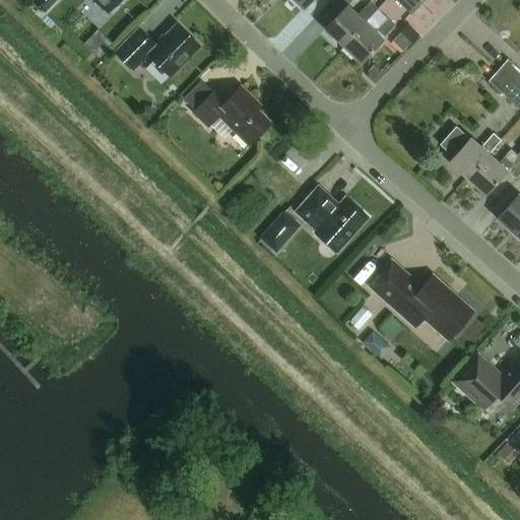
[(96,0),(109,11),(119,0),(96,0)]
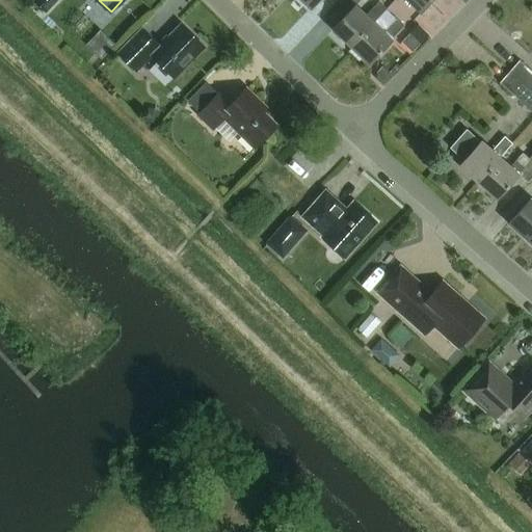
[(300,0),(311,9),(318,0),(300,0)]
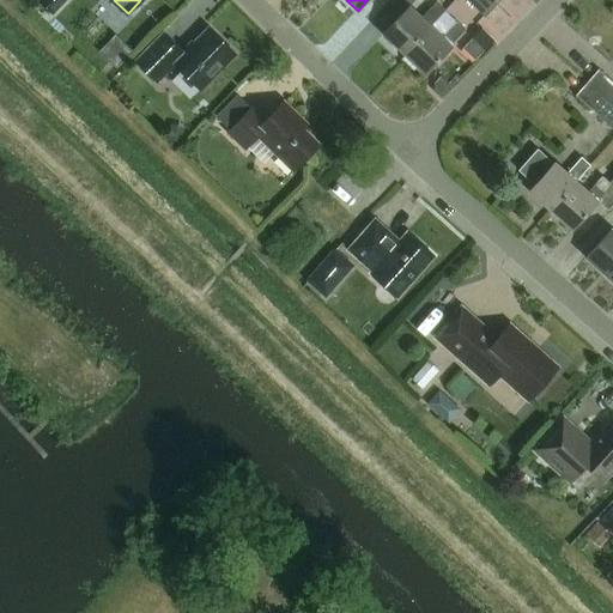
[(466,0),(485,17),(497,5),(491,0),(466,0)]
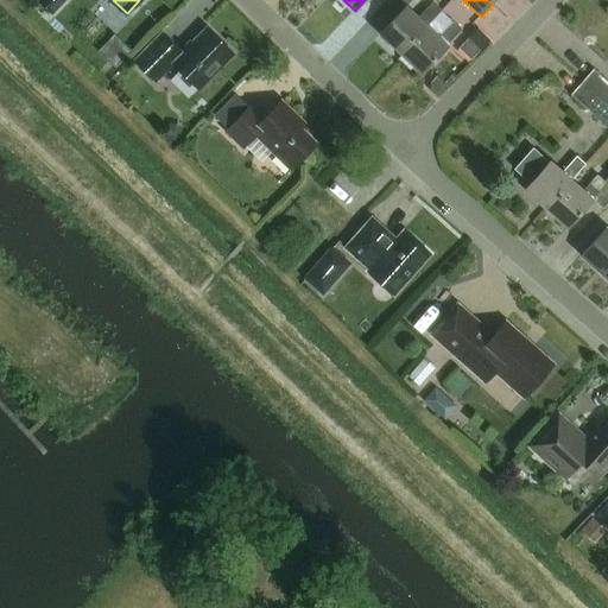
[(401,54),(426,26),(442,11),(432,2),(418,18),(406,6),(380,35),(401,54)]
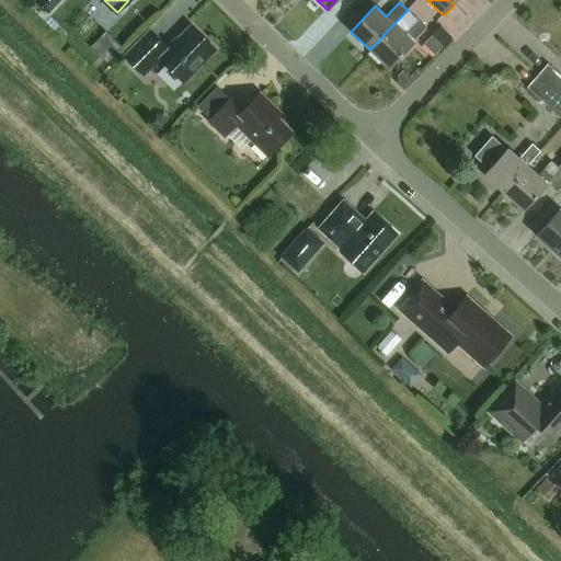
[(404,34),(393,24),(370,49),(389,68),(413,42),(412,42),(426,27),(418,20),(404,34)]
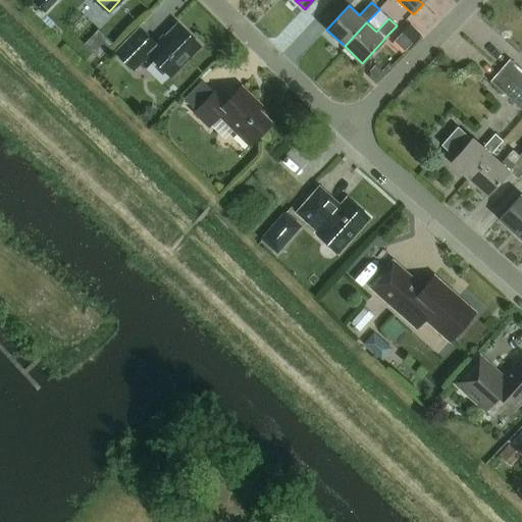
[(426,31),(415,20),(403,34),(413,44),(426,31)]
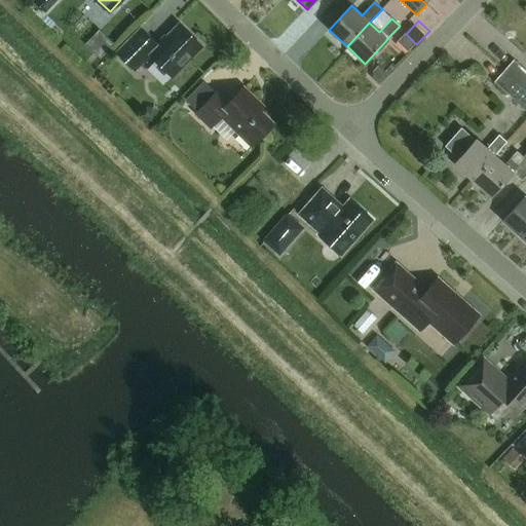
[(145,33),(120,58),(135,71),(149,55),(172,77),(202,46),(179,24),(157,45),(145,33)]
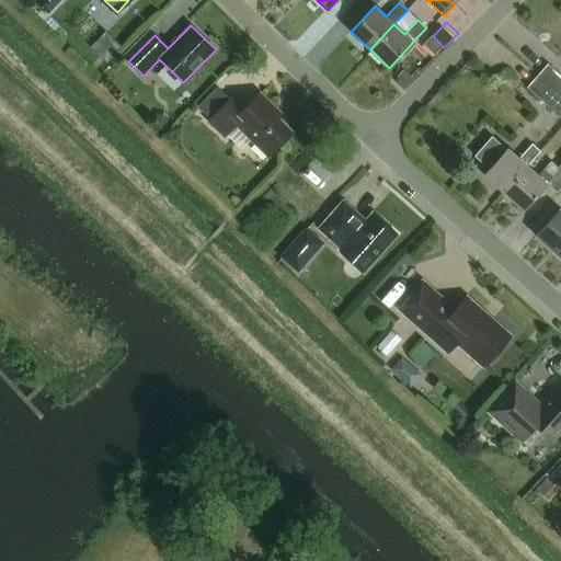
[(537,72),(560,93),(560,92),(560,71),(548,60),(547,61),(537,72)]
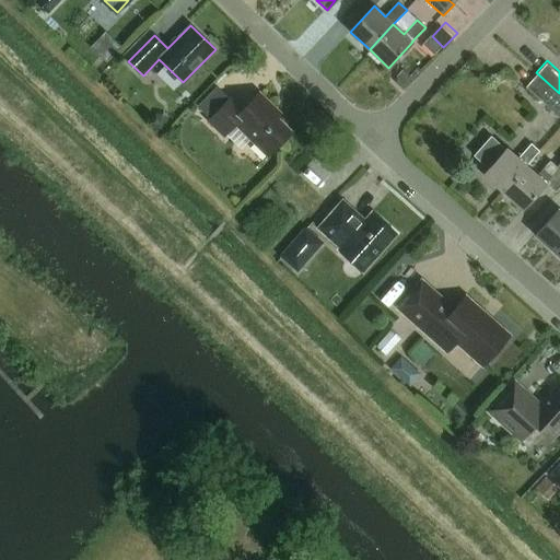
[(412,80),(403,70),(396,77),(397,82),(404,89),(412,80)]
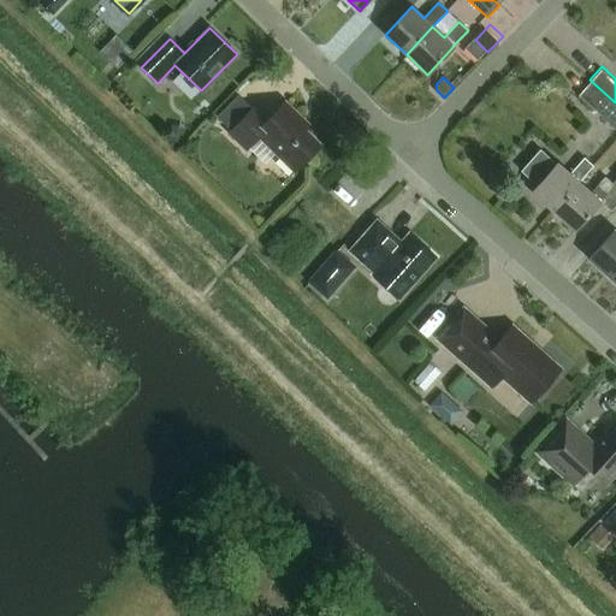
[(612,106),(615,102),(590,80),(579,92),(605,114),(612,106)]
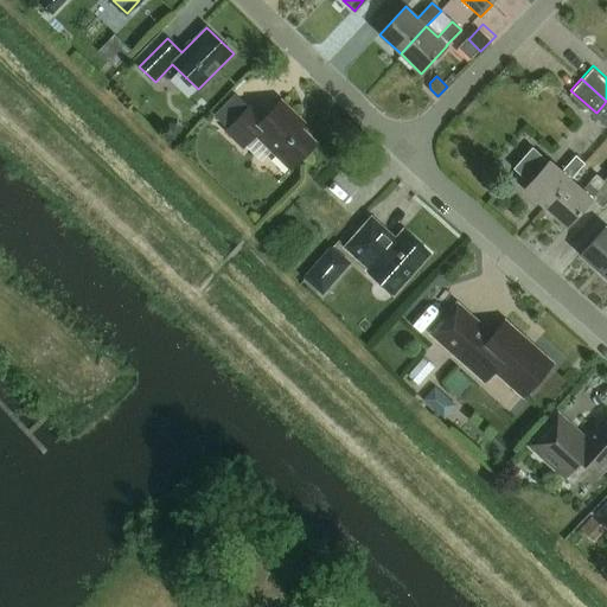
[(250,104),(225,131),(243,148),(255,135),(291,170),(317,142),(301,127),(305,123),(281,100),(264,117),(250,104)]
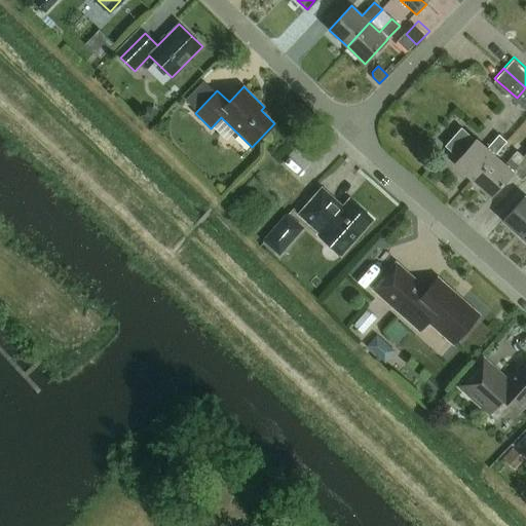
[(454,163),(474,180),(494,157),(505,143),(497,136),(487,148),(476,138),(475,139),(462,128),(446,147),(458,157),(454,163)]
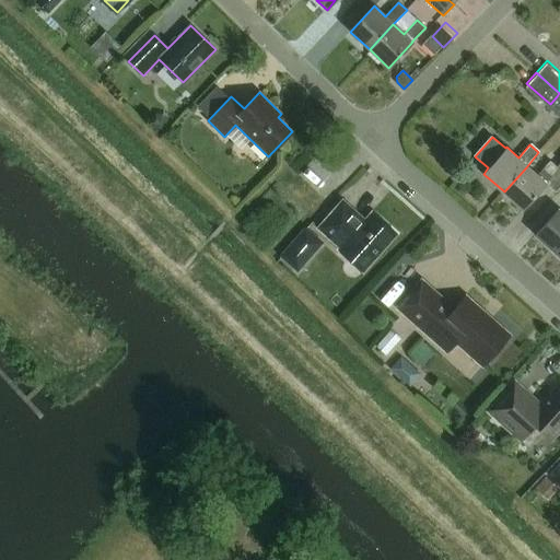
[(559,163),(556,168),(548,162),(536,176),(526,167),(504,191),(525,210),(547,185),(555,191),(559,186),(559,163)]
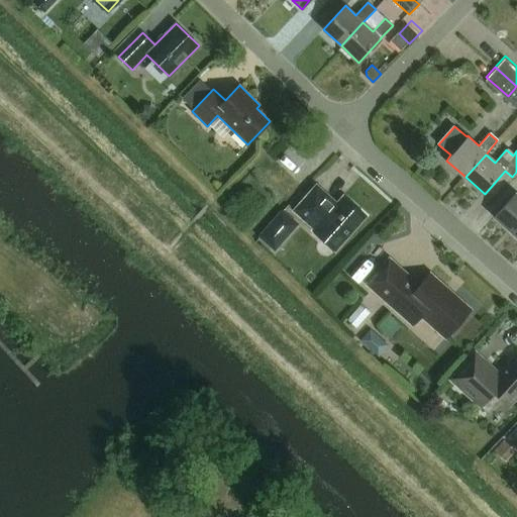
[(335,250),(367,216),(343,195),(335,205),(327,198),(329,196),(316,185),(294,210),(314,228),(312,230),(335,250)]
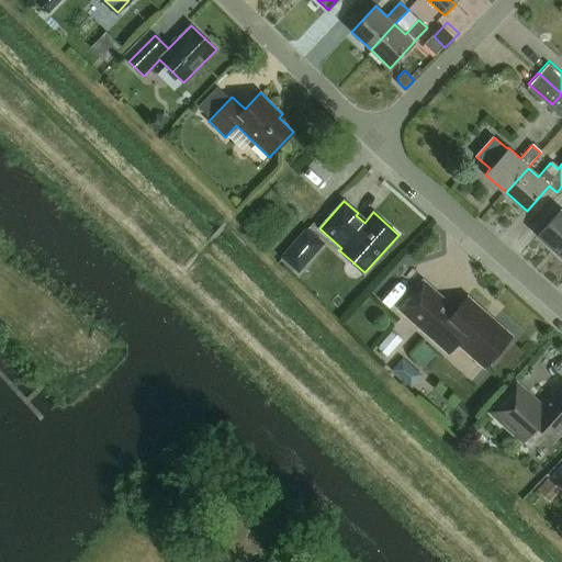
[(561,243),(561,212),(559,211),(536,236),(554,253),(561,243)]
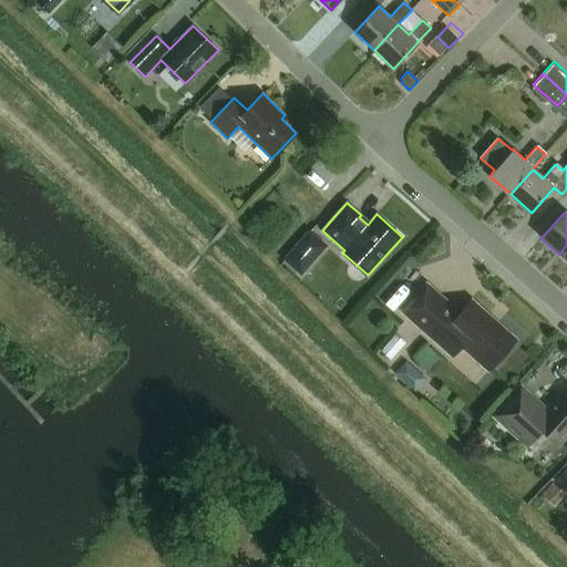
[(426,282),(402,311),(453,357),(462,347),(488,371),(517,339),(472,299),(460,312),(426,282)]
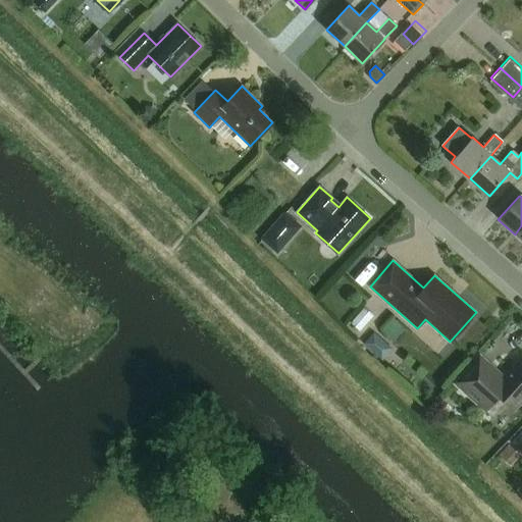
[(480,354),(462,374),(473,383),(465,393),(492,418),(507,403),(515,410),(521,402),(521,356),(498,383),(484,372),(491,365),(480,354)]
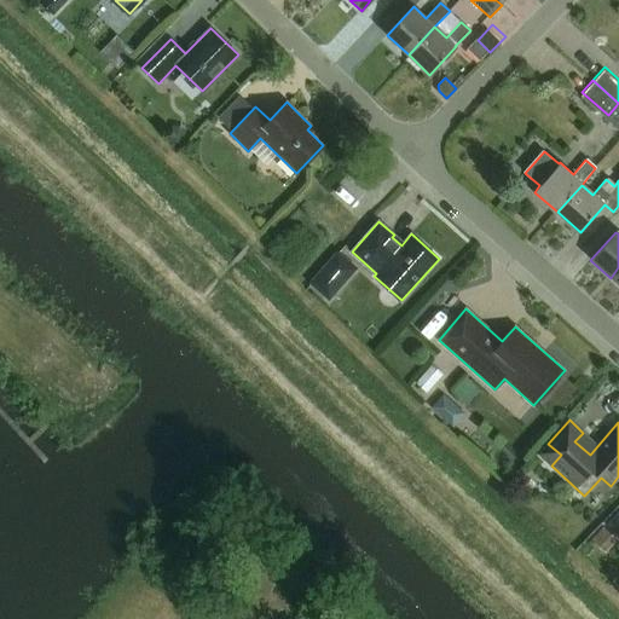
[(618,537),(618,536),(618,509),(606,524),(618,537)]
